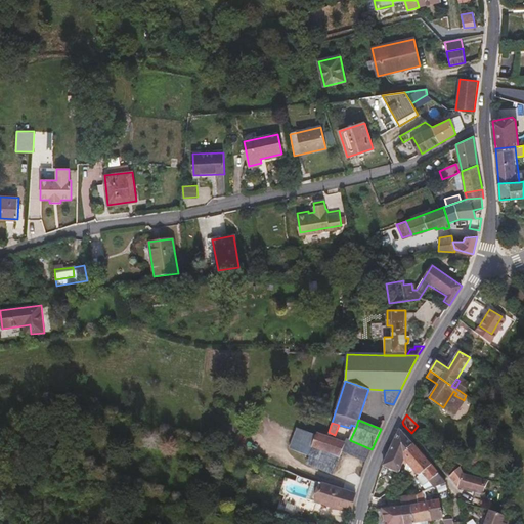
[(409,463),(420,451),(399,429),(382,473),(390,478),(394,469),(398,471),(401,472),(406,460),(409,463)]
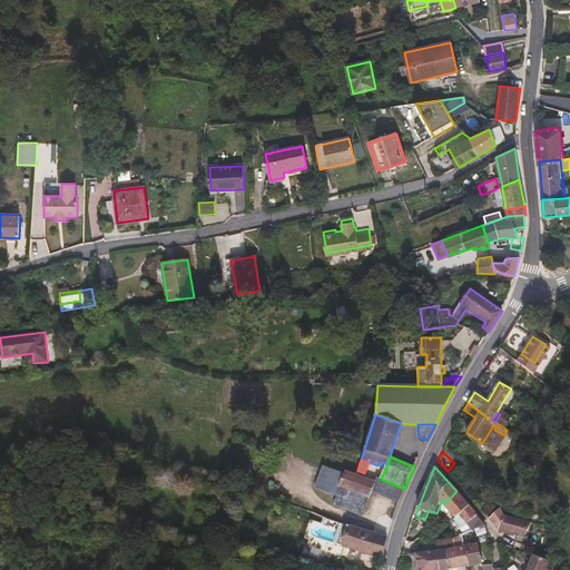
[(363,479),(355,475),(350,473),(346,473),(334,469),(330,483),(341,488),(369,498),(372,488),(374,482),(363,479)]
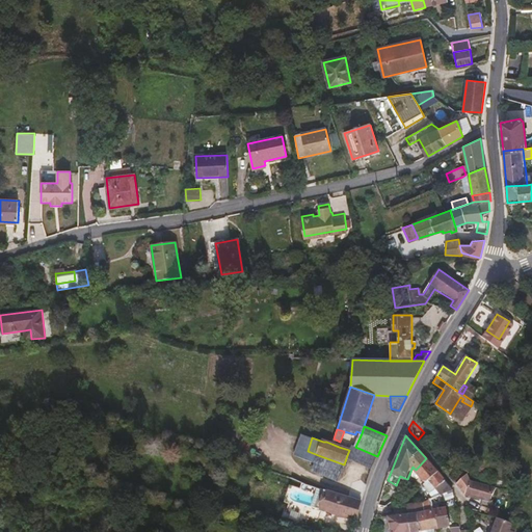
[(377,456),(355,447),(351,446),(349,450),(347,455),(372,466),(377,456)]
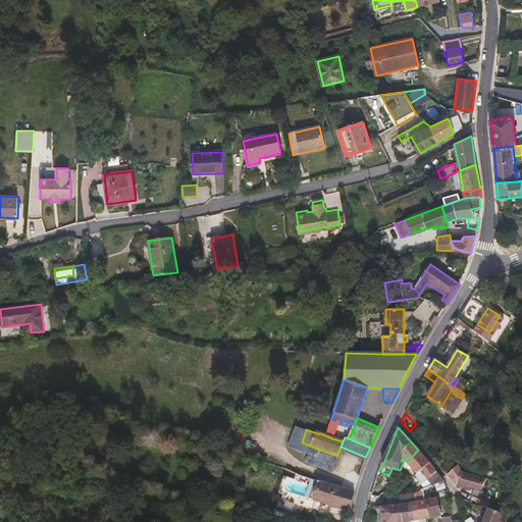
[(331,470),(337,456),(312,447),(306,461),(331,470)]
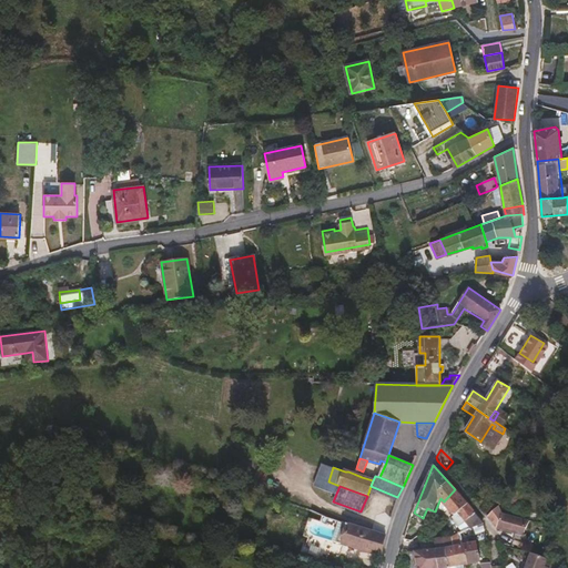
[(476,511),(455,489),(444,501),(450,509),(456,516),(455,517),(462,527),(476,511)]
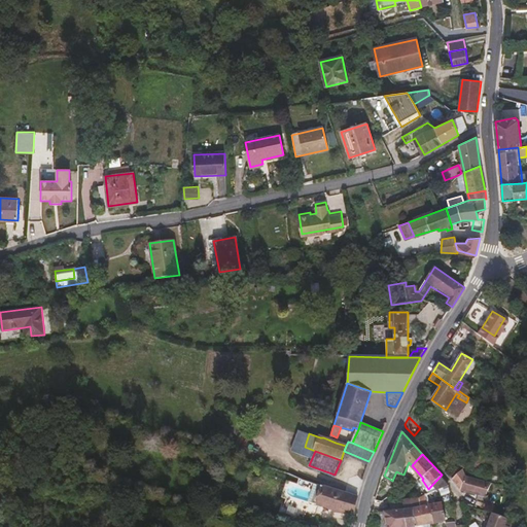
[(486,496),(489,483),(464,476),(462,468),(452,479),(461,489),(468,491),(486,496)]
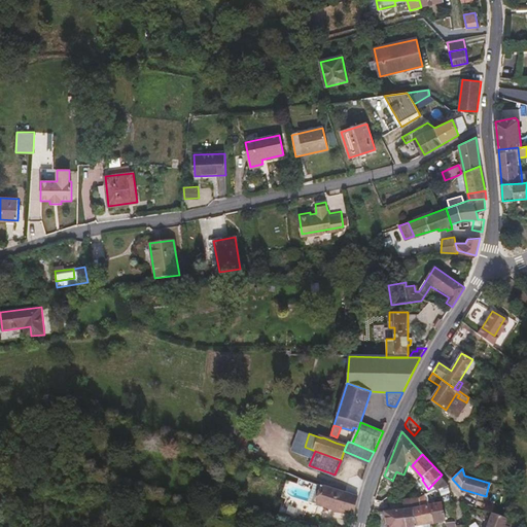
[(397,483),(400,473),(396,471),(392,481),(397,483)]
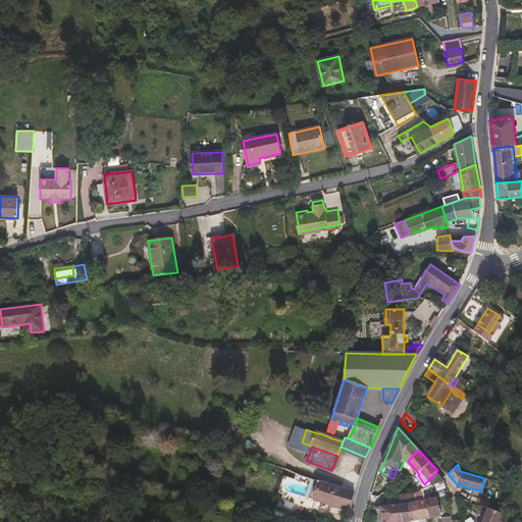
[(444,479),(437,470),(424,484),(427,489),(435,484),(444,479)]
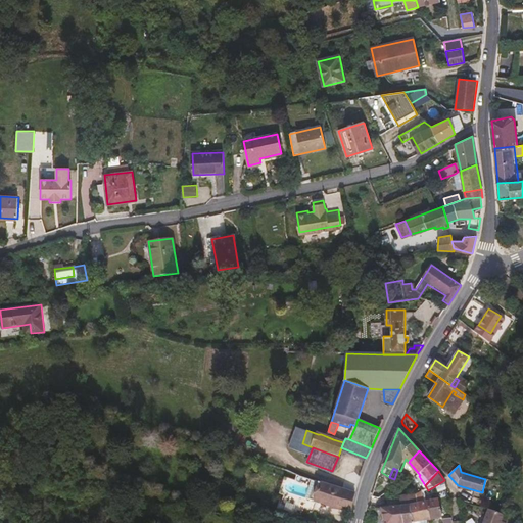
[(446,488),(444,480),(436,485),(439,491),(446,488)]
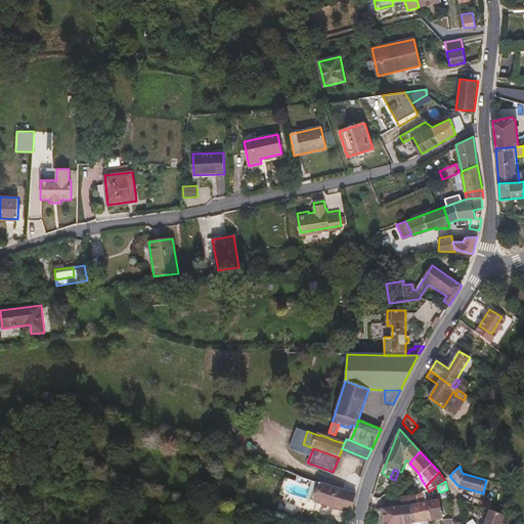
[(352,511),(355,493),(320,482),(315,500),(333,507),(352,511)]
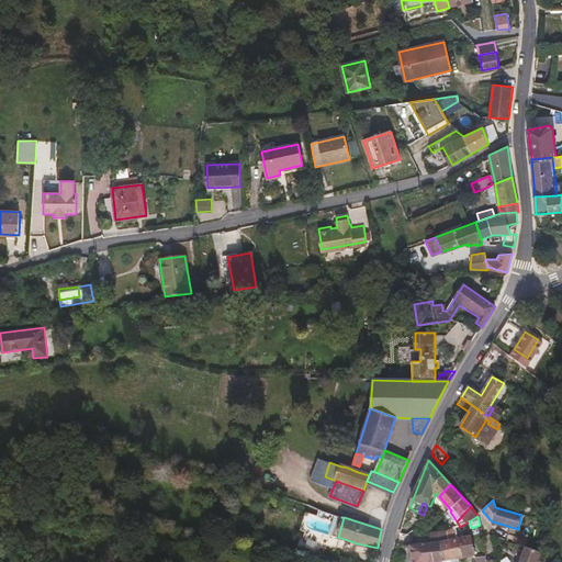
[(481,534),(480,525),(472,528),(474,536),(481,534)]
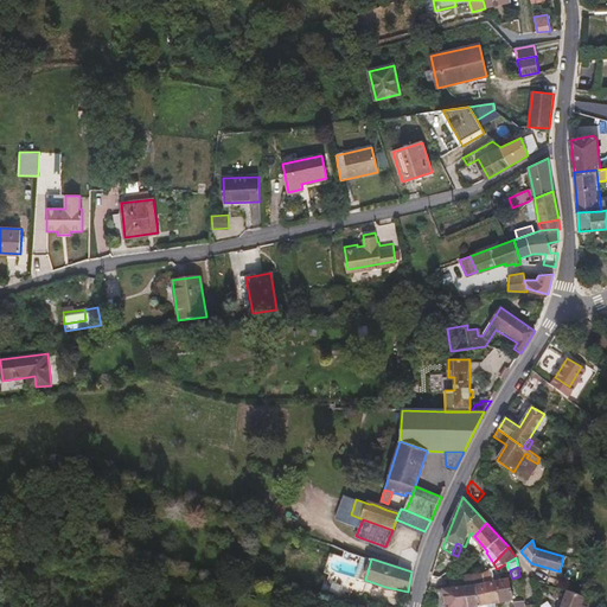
[(486,583),(485,574),(466,576),(467,587),(486,583)]
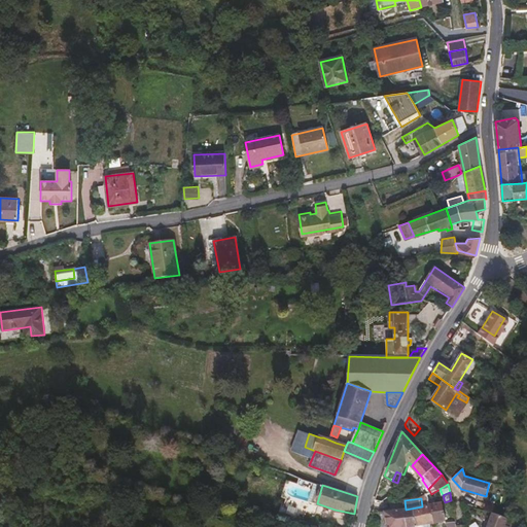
[(445,519),(441,502),(431,505),(434,523),(445,519)]
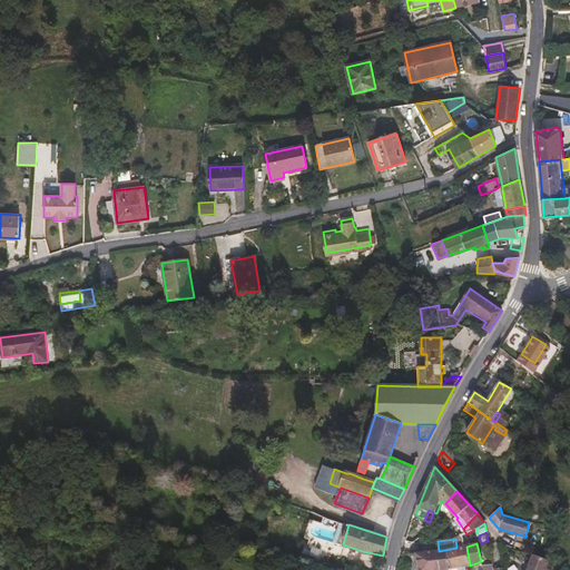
[(470,566),(467,547),(457,548),(459,569),(458,569),(463,569),(465,569),(465,567),(470,566)]
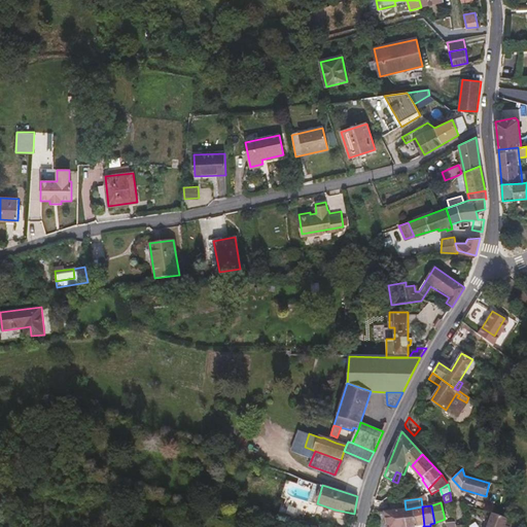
[(419,526),(424,526),(422,506),(406,510),(407,526),(419,526)]
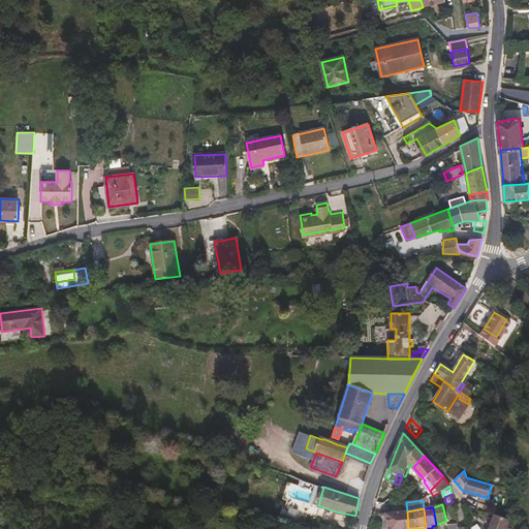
[(408,528),(407,511),(387,514),(389,528),(408,528)]
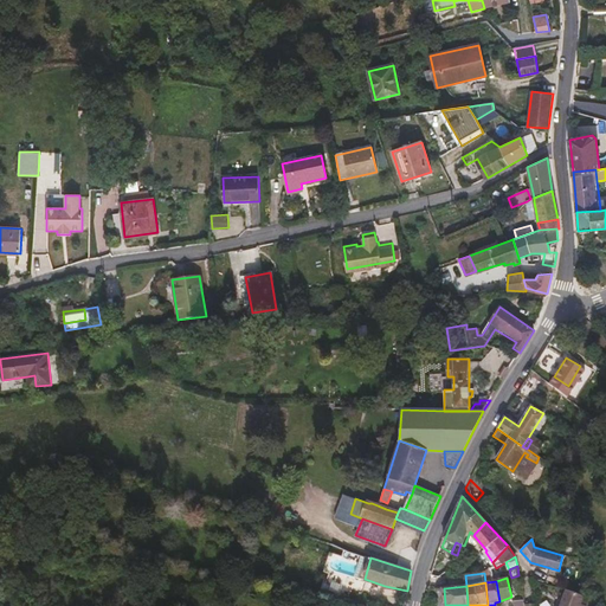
[(579,605),(582,595),(567,590),(559,605),(579,605)]
